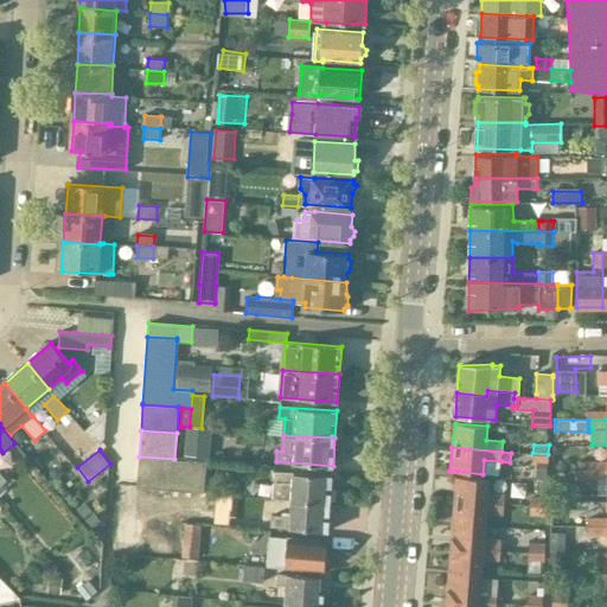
[(532,462),(548,464),(548,454),(532,453),(532,462)]
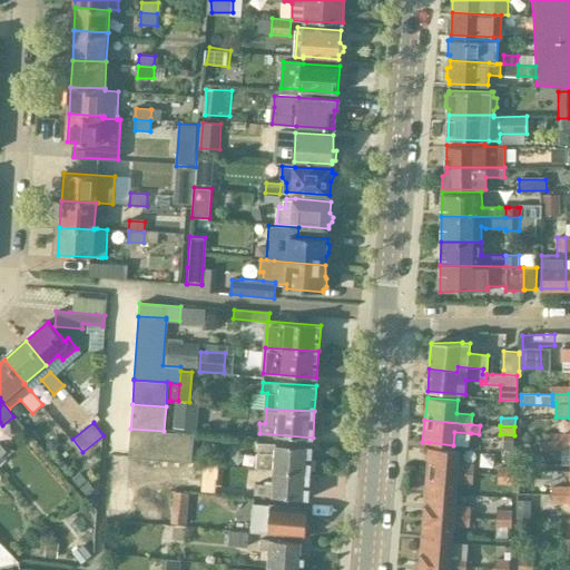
[(194,433),(164,431),(130,429),(128,457),(190,462),(194,433)]
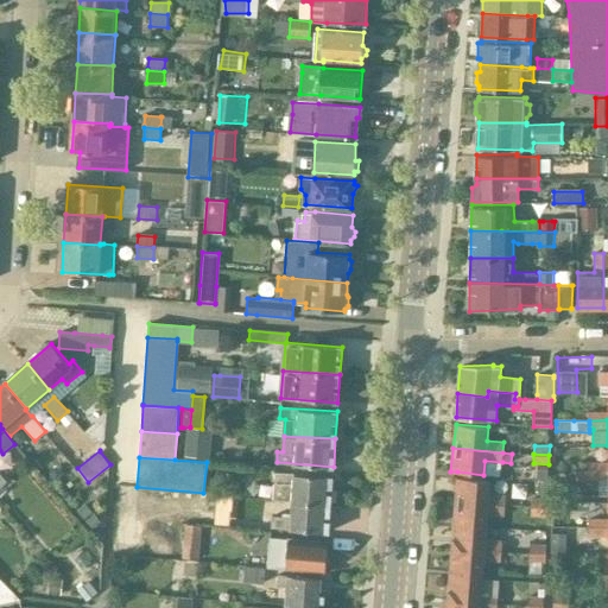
[(588,480),(588,472),(588,470),(575,470),(575,476),(575,480),(588,480)]
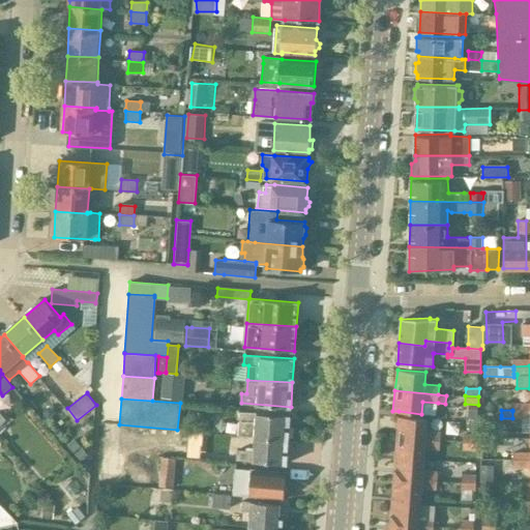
[(512,418),(529,418),(529,410),(512,411),(512,418)]
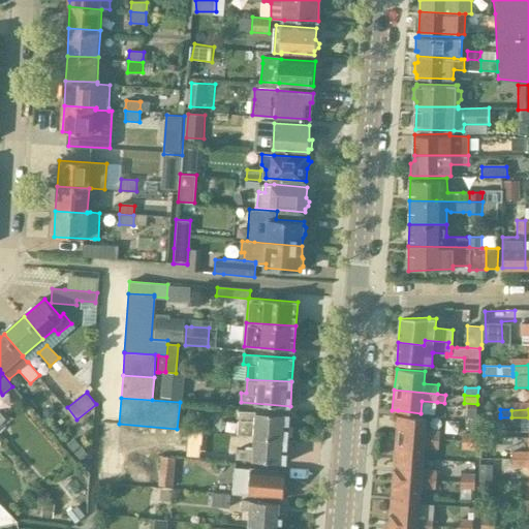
[(238,435),(254,436),(287,439),(289,414),(240,410),(238,435)]
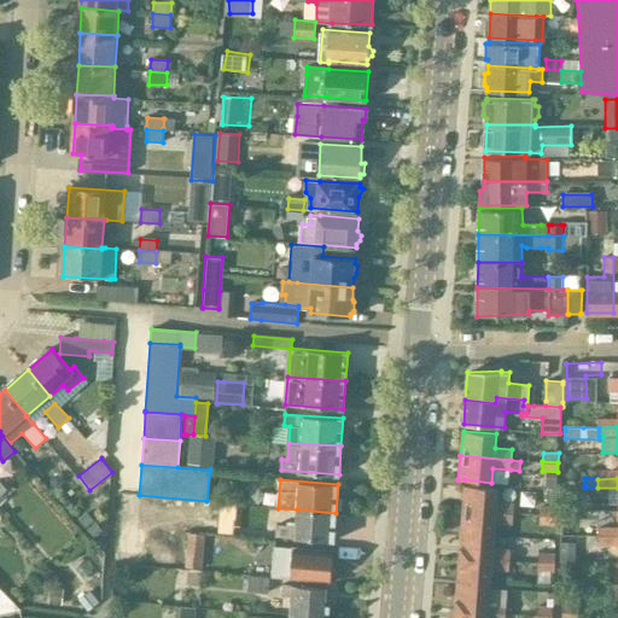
[(465,485),(462,511),(513,514),(513,502),(497,501),(499,488),(465,485)]
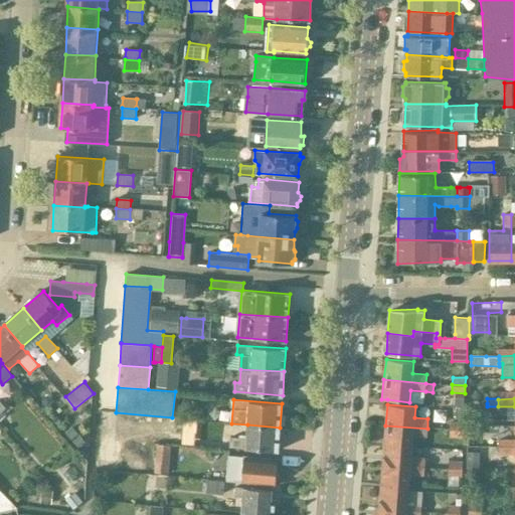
[(185,419),(158,417),(157,431),(183,433),(185,419)]
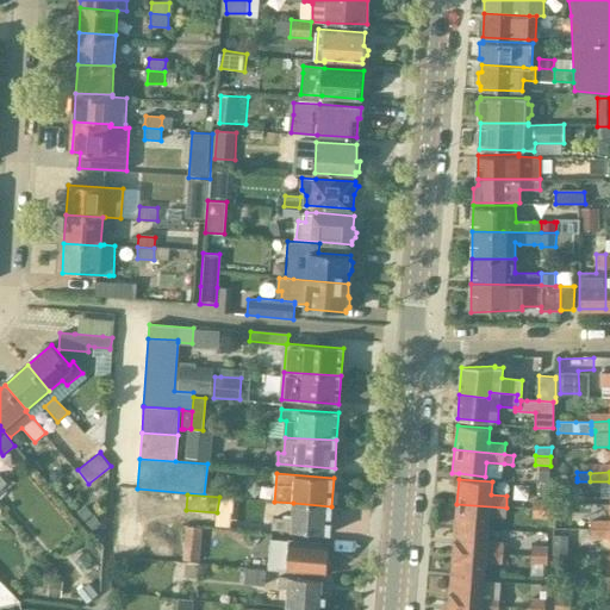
[(549,500),(534,499),(533,510),(549,511),(549,500)]
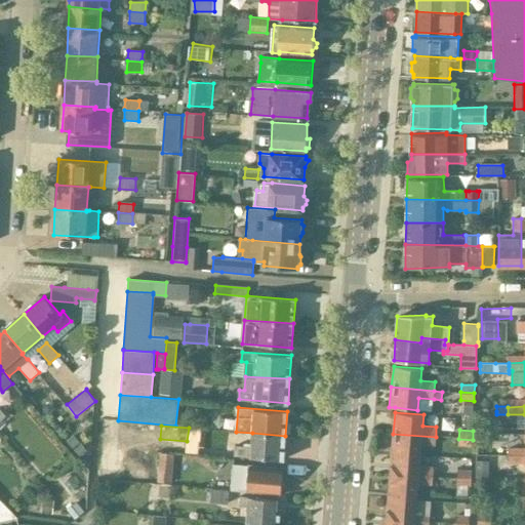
[(234,455),(284,458),(285,436),(252,433),(251,446),(235,444),(234,455)]
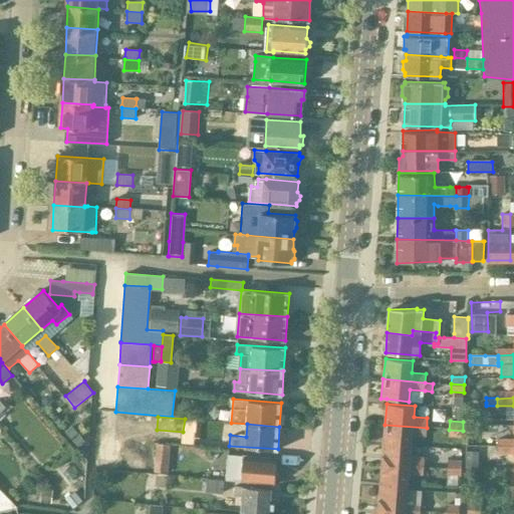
[(383,445),(411,447),(412,434),(426,435),(427,428),(384,425),(383,445)]
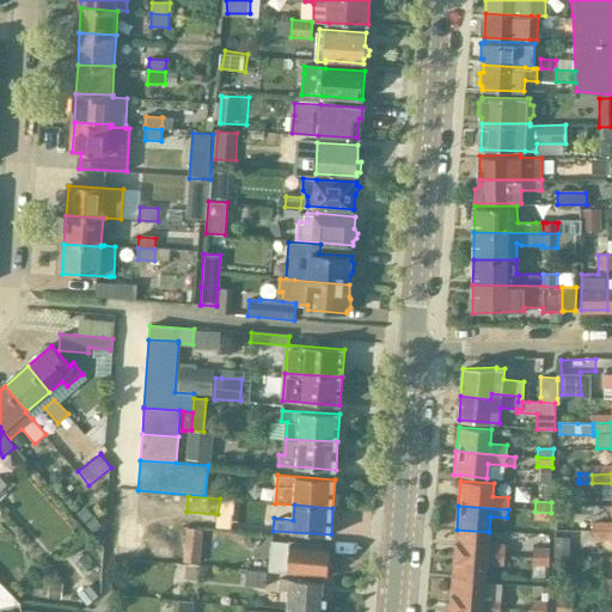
[(216,530),(218,514),(187,512),(185,527),(216,530)]
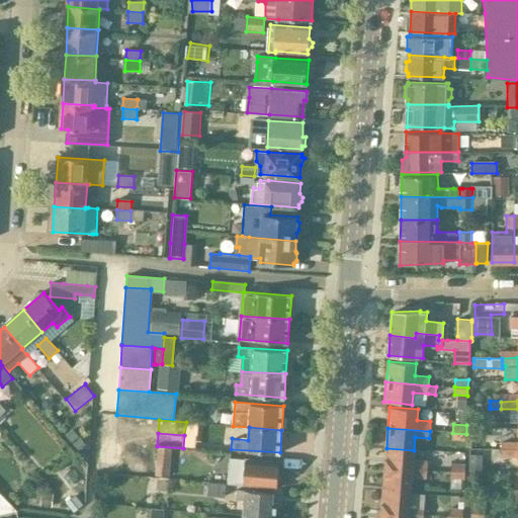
[(517,441),(501,442),(501,449),(517,448),(517,441)]
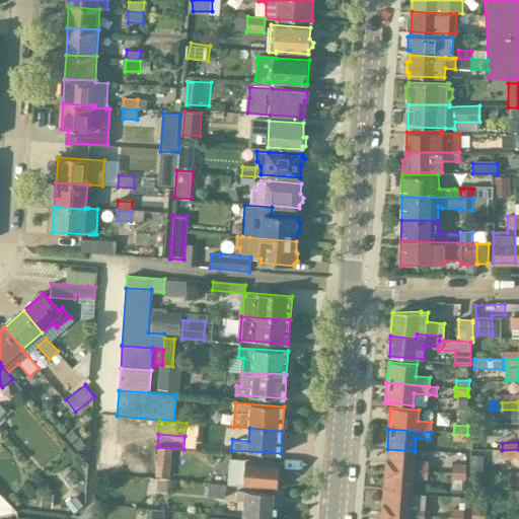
[(98,443),(96,471),(110,472),(114,444),(98,443)]
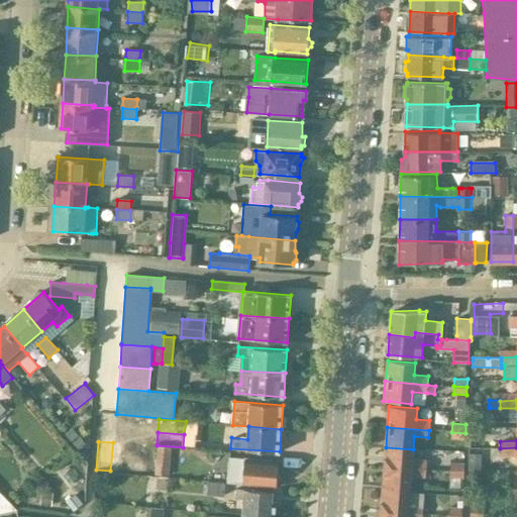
[(124,473),(127,444),(113,442),(110,471),(124,473)]
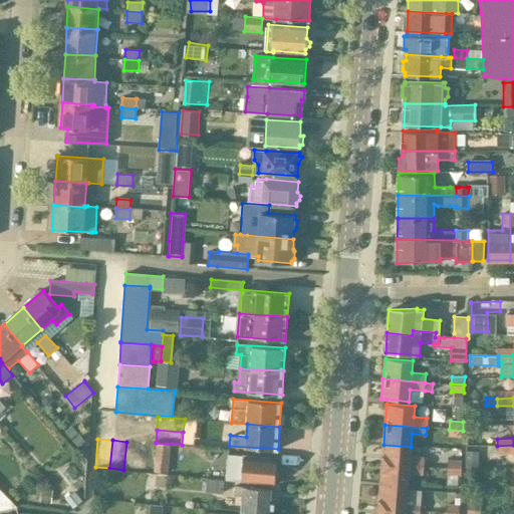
[(138,471),(140,443),(126,442),(123,470),(138,471)]
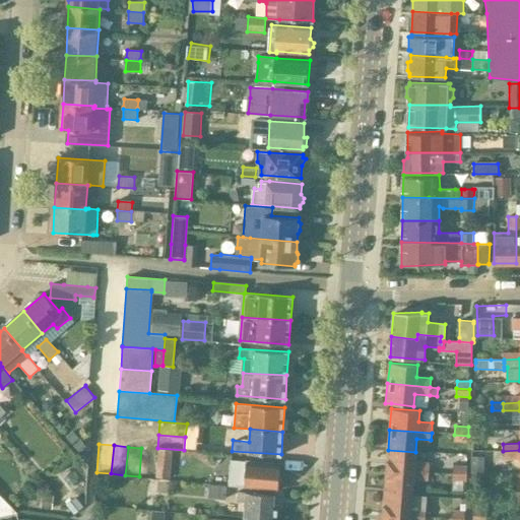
[(153,477),(156,449),(141,448),(139,476),(153,477)]
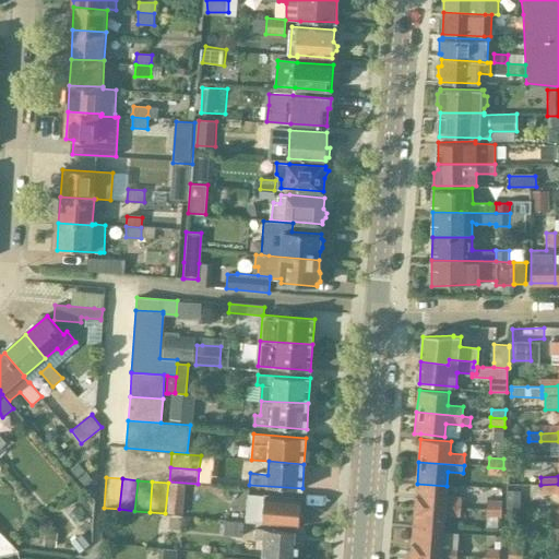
[(181,514),(185,484),(170,483),(167,513),(181,514)]
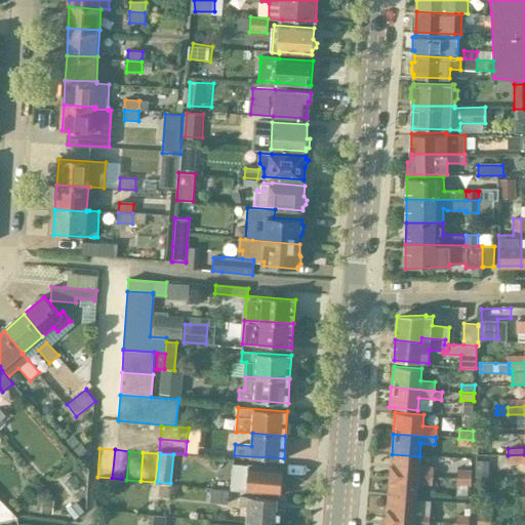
[(392,454),(390,475),(433,478),(433,467),(419,466),(419,456),(392,454)]
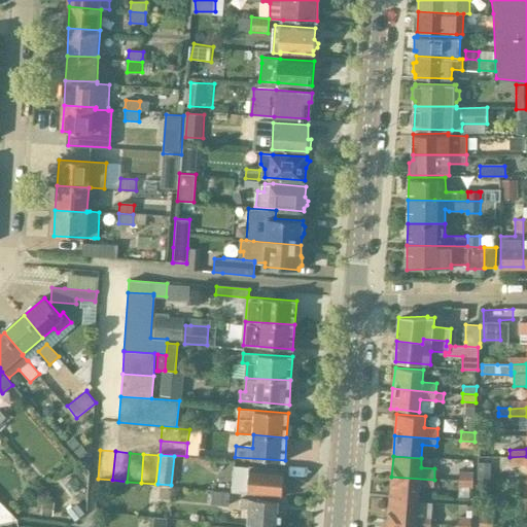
[(526,456),(510,457),(510,460),(510,464),(526,464),(526,456)]
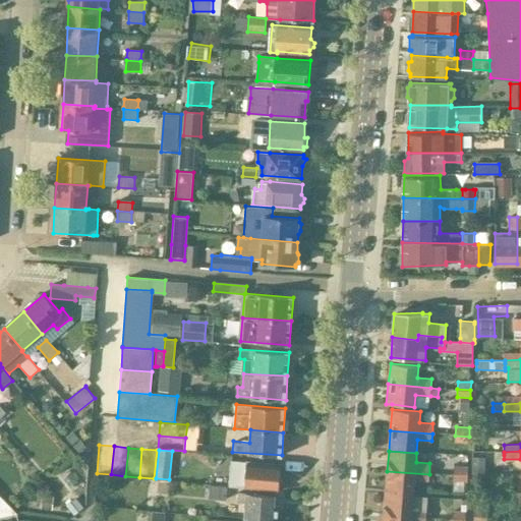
[(472,473),(484,474),(485,458),(472,458),(472,473)]
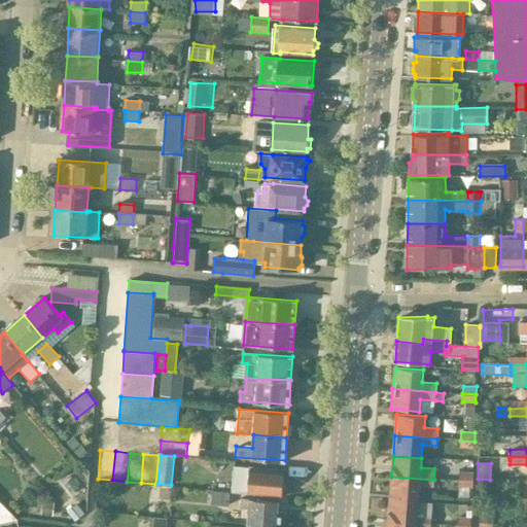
[(284,469),(249,465),(249,467),(233,466),(231,491),(246,492),(282,496),(282,491),(285,491),(285,485),(282,485),(284,469)]
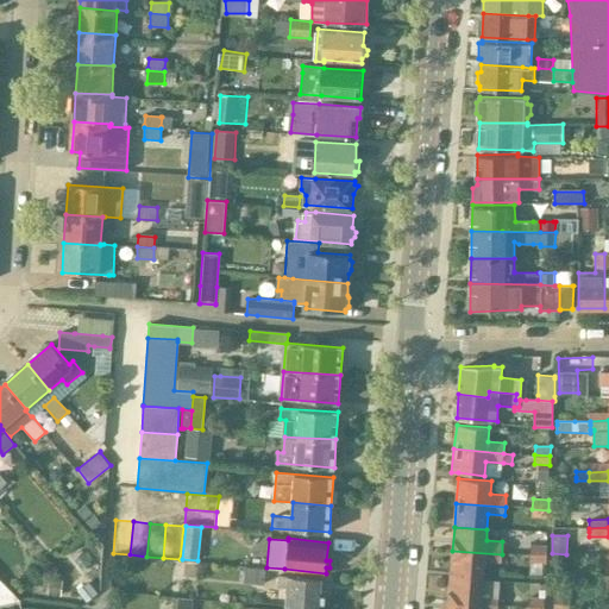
[(547,545),(532,544),(531,557),(546,558),(547,545)]
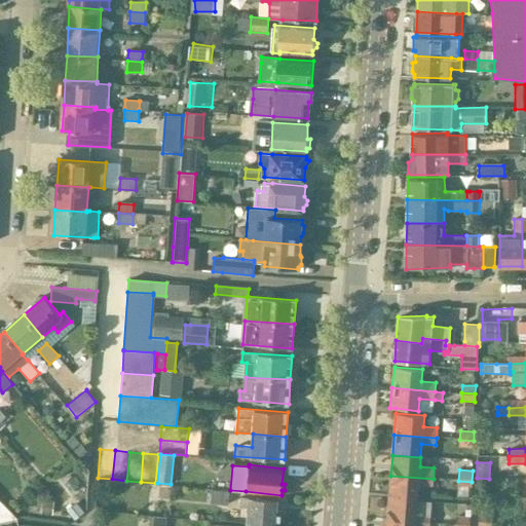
[(389,496),(417,498),(418,485),(433,485),(434,479),(390,476),(389,496)]
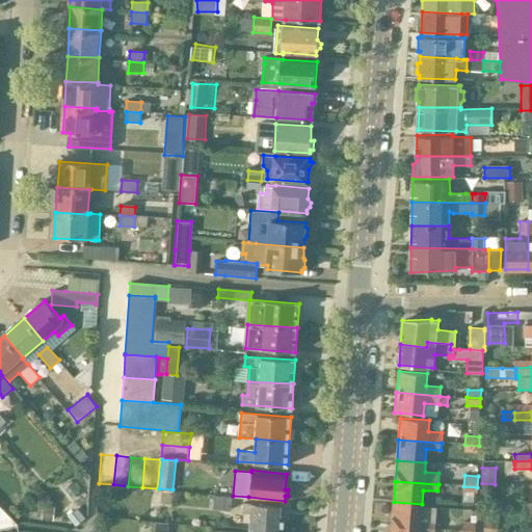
[(213,508),(231,510),(232,498),(214,496),(213,508)]
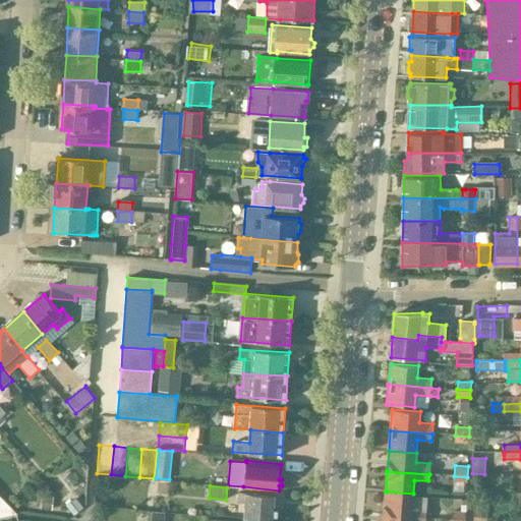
[(238,491),(237,503),(246,504),(246,512),(245,518),(277,520),(279,504),(275,503),(275,495),(247,493),(238,491)]
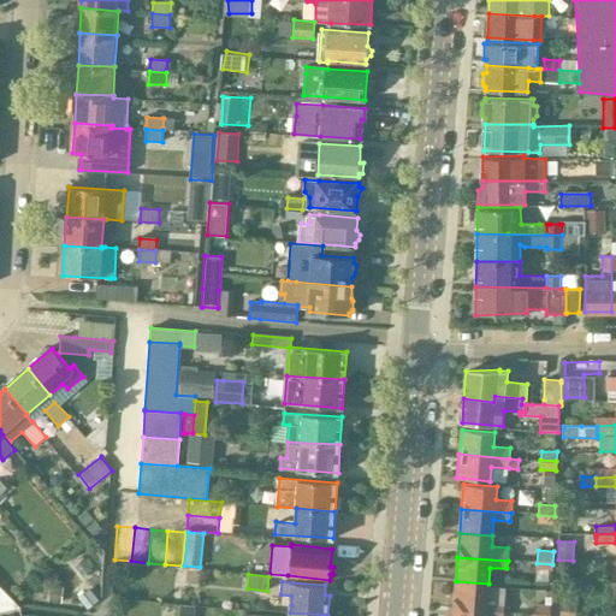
[(454,604),(454,608),(503,610),(503,609),(504,600),(504,587),(489,586),(489,584),(456,581),(456,584),(454,604)]
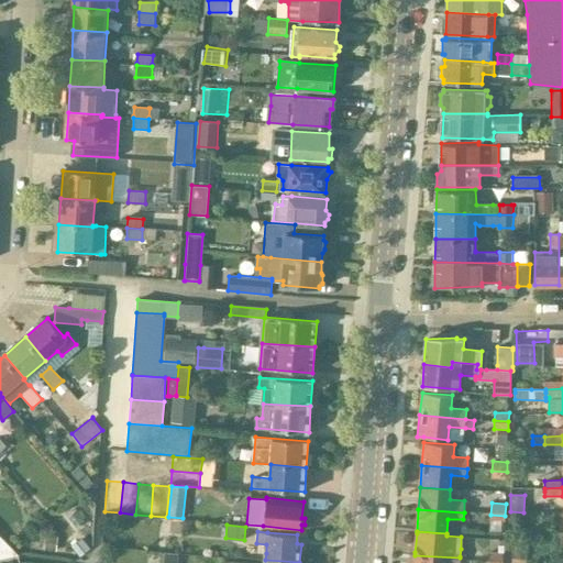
[(511,562),(526,562),(527,550),(512,549),(511,562)]
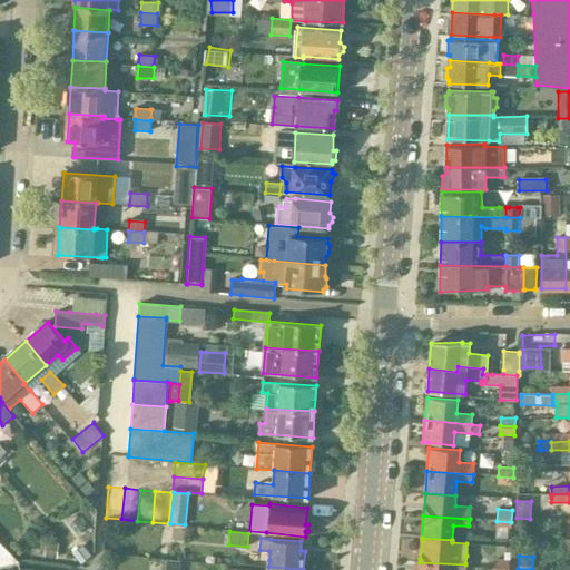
[(165,569),(179,569),(180,560),(166,559),(165,569)]
